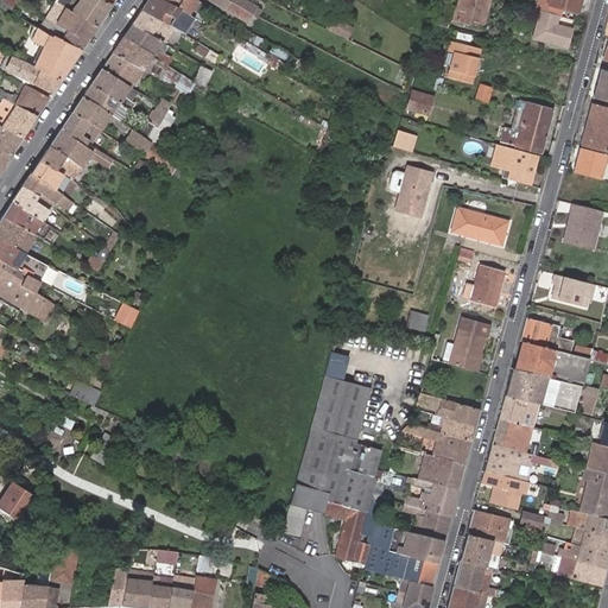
[(13,0),(0,0),(0,8),(12,14),(18,2),(13,0)]
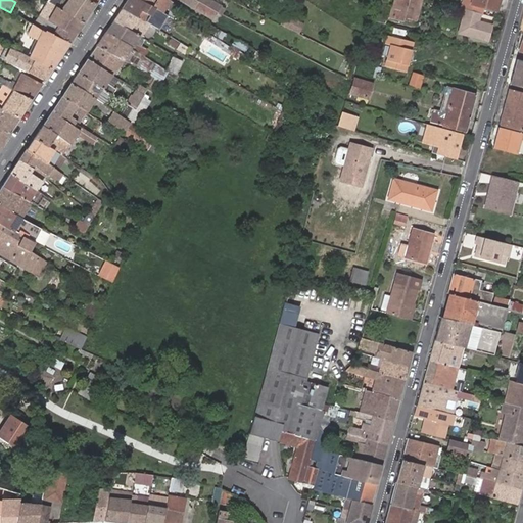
[(97,2),(93,0),(54,0),(52,3),(58,6),(86,20),(97,2)]
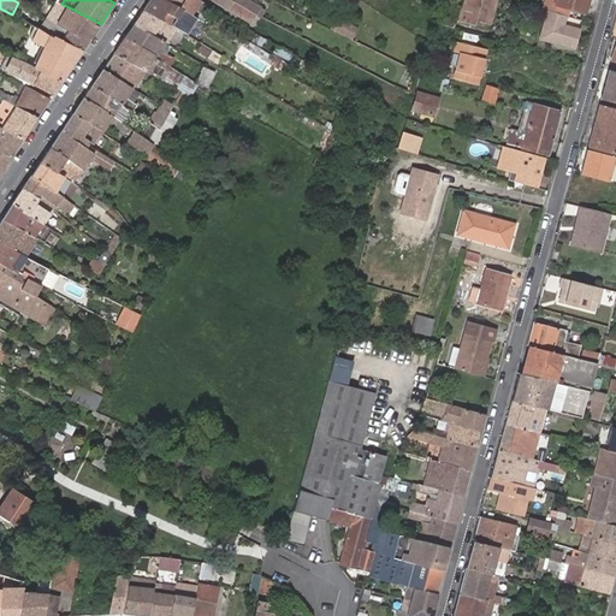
[(182,11),(164,0),(149,0),(143,11),(160,23),(161,21),(175,30),(185,36),(195,18),(193,17),(185,13),(182,11)]
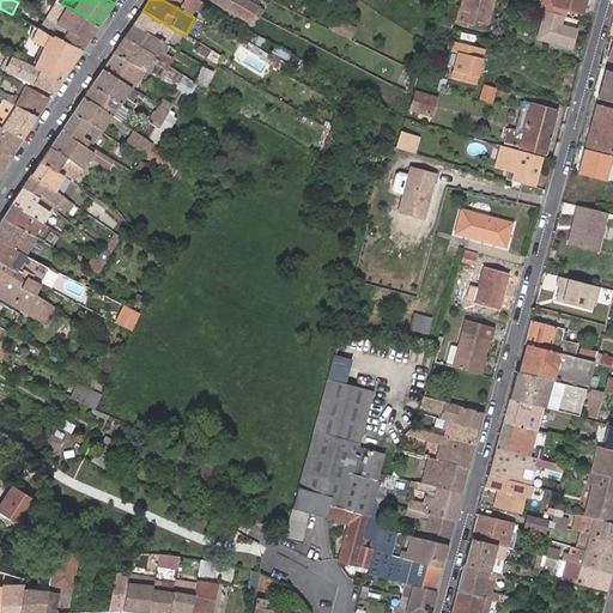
[(163,0),(181,11),(184,13),(192,17),(195,11),(193,10),(198,0),(163,0)]
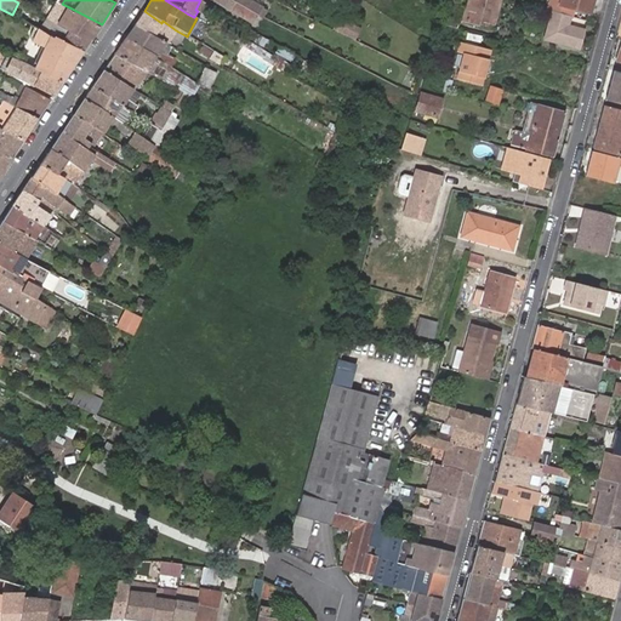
[(211,0),(229,12),(254,26),(258,16),(235,3),(232,0),(211,0)]
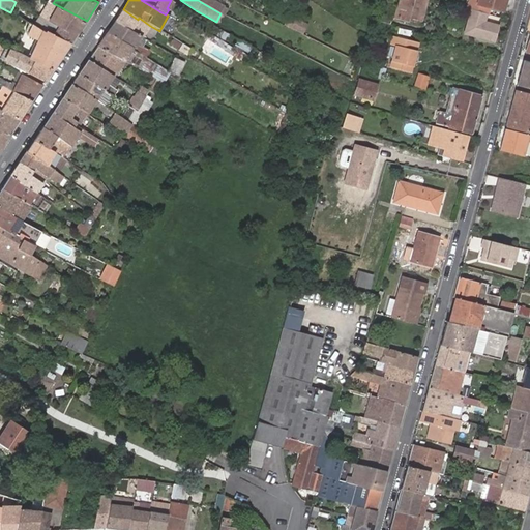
[(381,0),(379,8),(375,19),(379,12),(382,13),(384,8),(385,0),(381,0)]
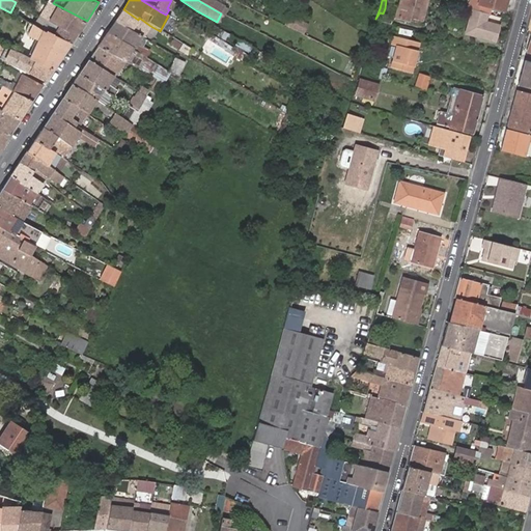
[(394,16),(421,23),(426,0),(399,0),(399,4),(397,4),(394,16)]
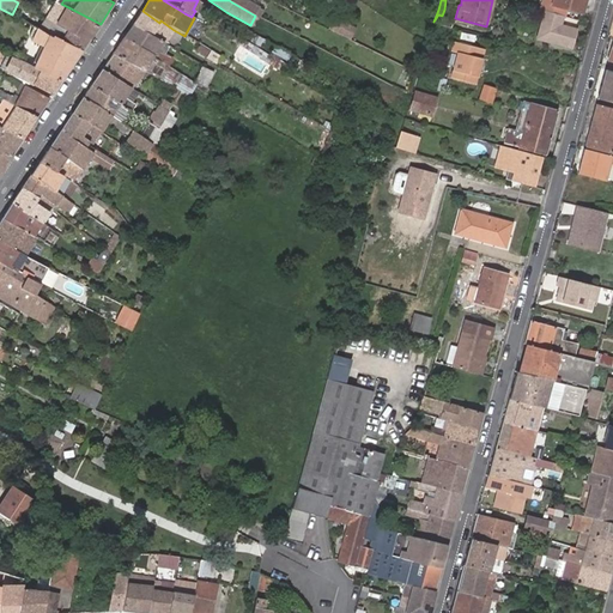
[(584,0),(553,0),(553,5),(581,13),(584,0)]
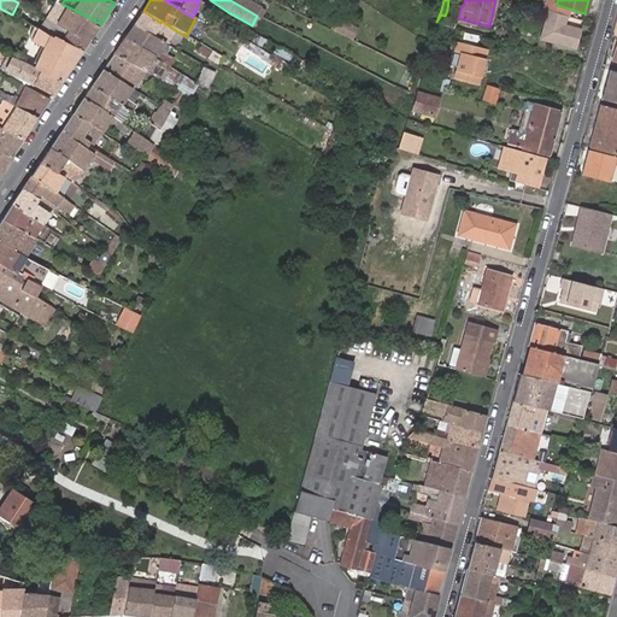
[(52,37),(83,51),(101,24),(69,7),(58,25),(29,10),(23,19),(52,37)]
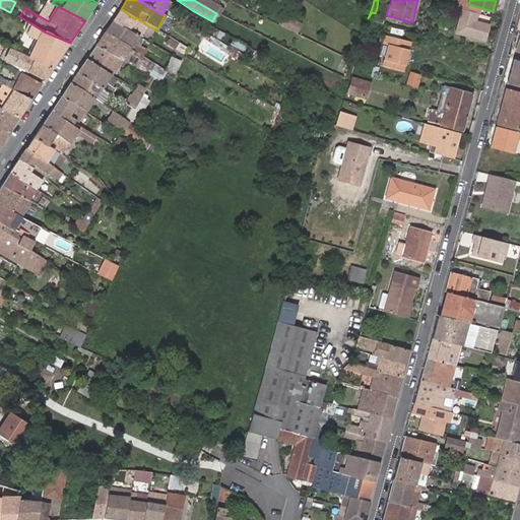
[(121,9),(113,21),(128,30),(129,30),(138,36),(139,37),(147,25),(136,17),(135,19),(121,9)]
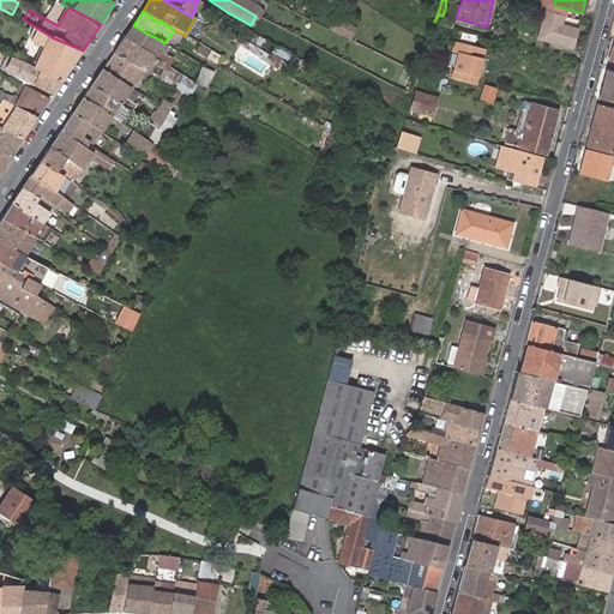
[(565,16),(546,11),(539,38),(573,47),(578,30),(563,25),(565,16)]
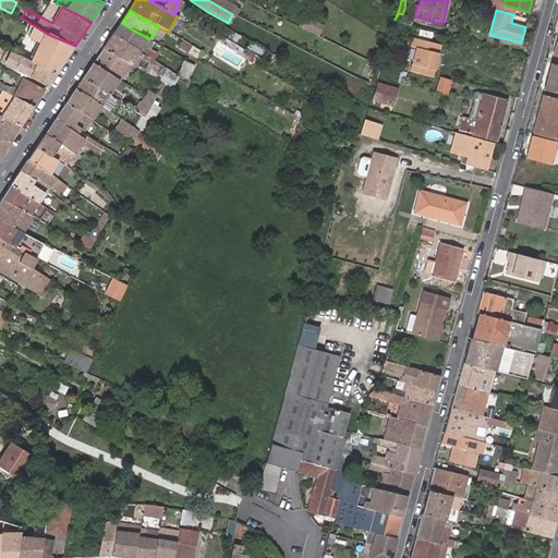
[(395,20),(405,23),(408,15),(407,15),(402,14),(399,13),(395,20)]
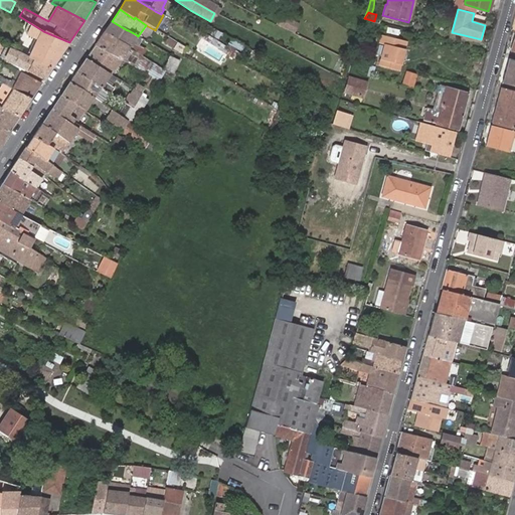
[(204,23),(189,14),(187,19),(201,27),(204,23)]
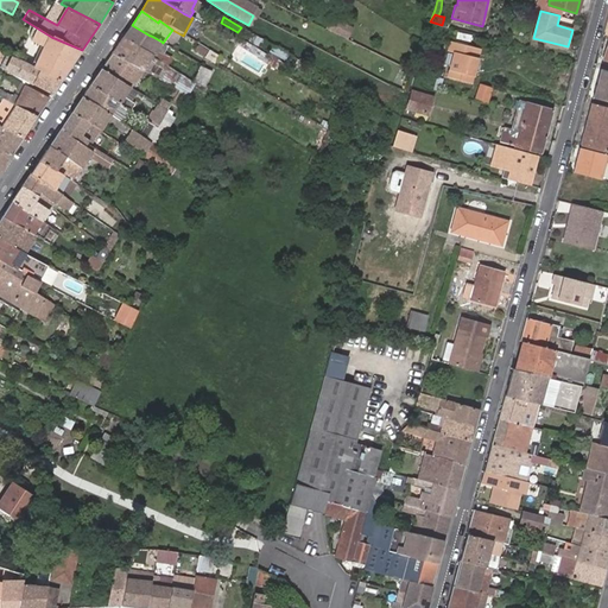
[(316,17),(314,21),(334,32),(336,27),(316,17)]
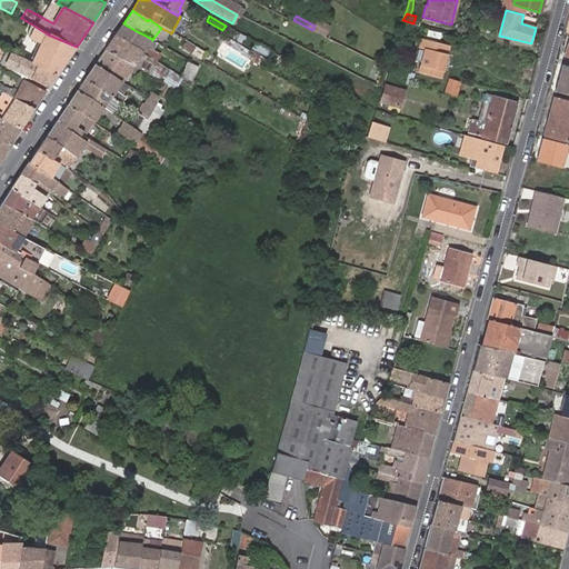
[(123,23),(116,36),(142,52),(143,51),(151,39),(141,33),(140,33),(123,23)]
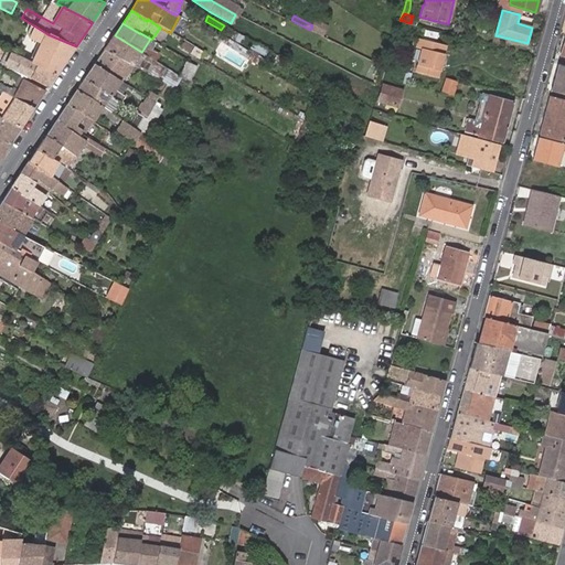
[(412,27),(406,48),(412,49),(417,29),(412,27)]
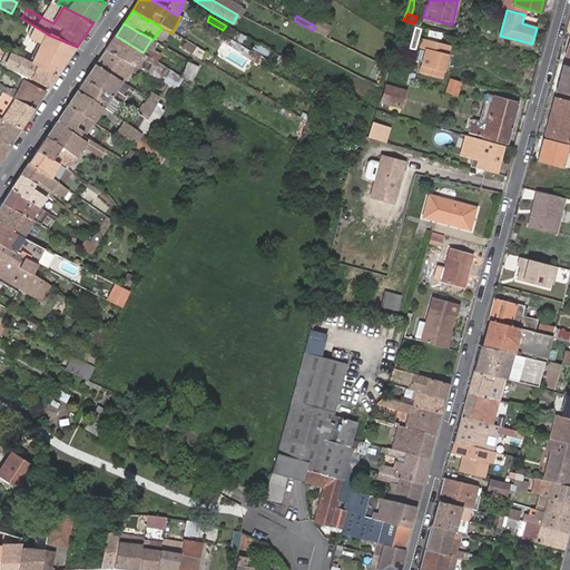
[(428,61),(438,65),(445,36),(421,29),(415,49),(410,48),(408,56),(428,61)]
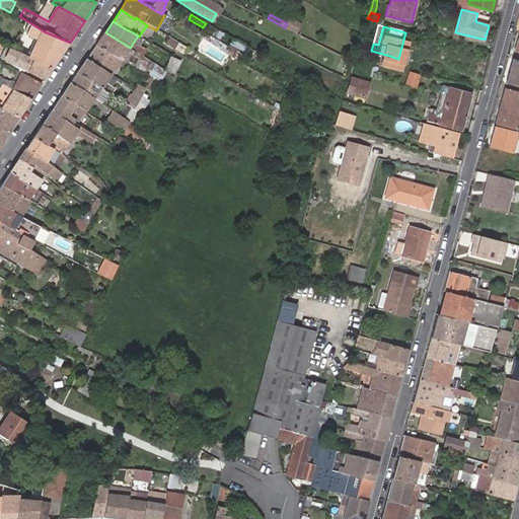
[(53,68),(70,43),(44,31),(27,57),(35,60),(53,68)]
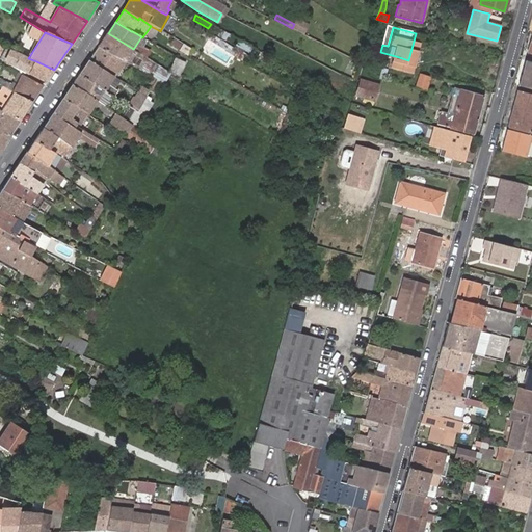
[(133,49),(108,33),(98,48),(124,63),(154,79),(157,81),(166,68),(134,48),(133,49)]
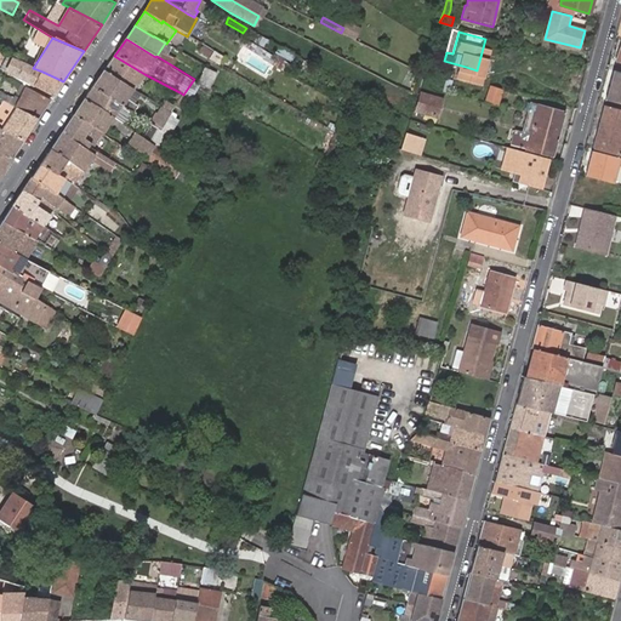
[(114,56),(103,70),(134,90),(144,74),(114,56)]
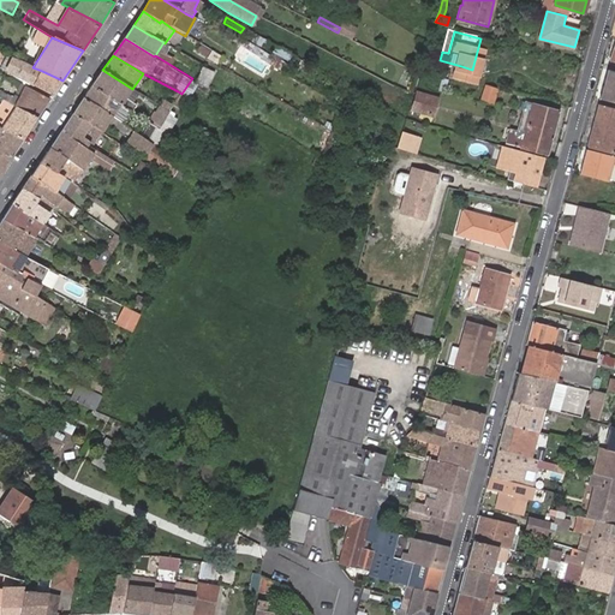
[(33,67),(13,58),(7,70),(34,85),(42,71),(33,67)]
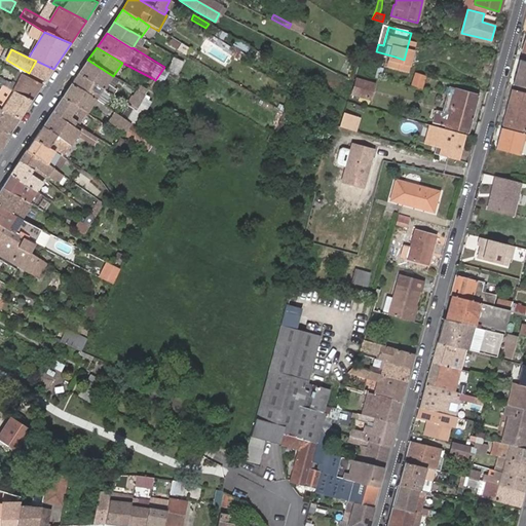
[(376,51),(374,55),(393,61),(395,57),(376,51)]
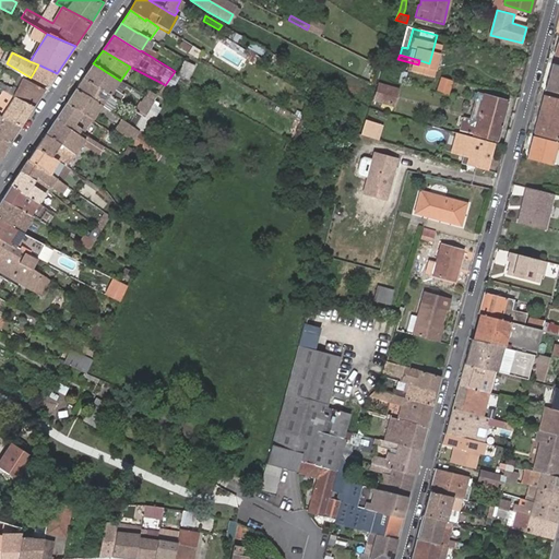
[(182,60),(175,71),(181,75),(183,76),(190,64),(182,60)]
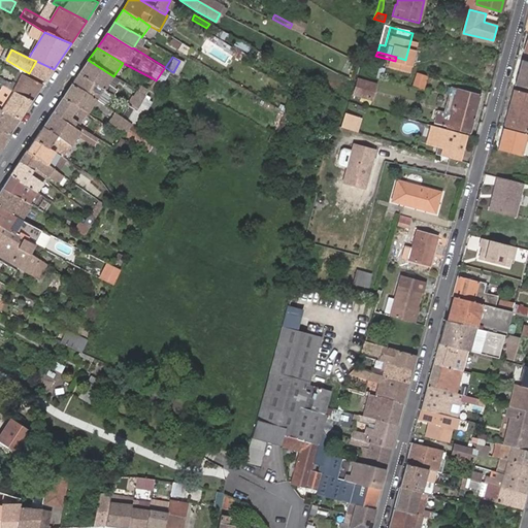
[(78,74),(103,91),(113,76),(88,60),(78,74)]
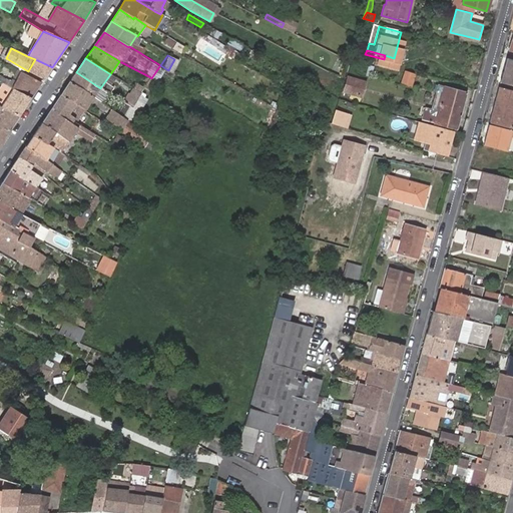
[(512,85),(512,60),(506,58),(499,82),(512,85)]
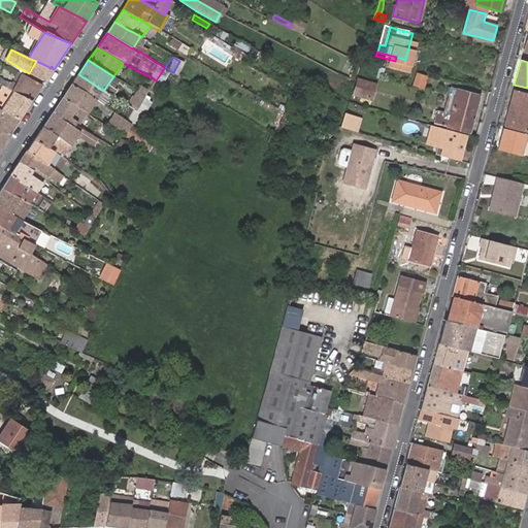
[(45,83),(54,69),(36,61),(29,73),(45,83)]
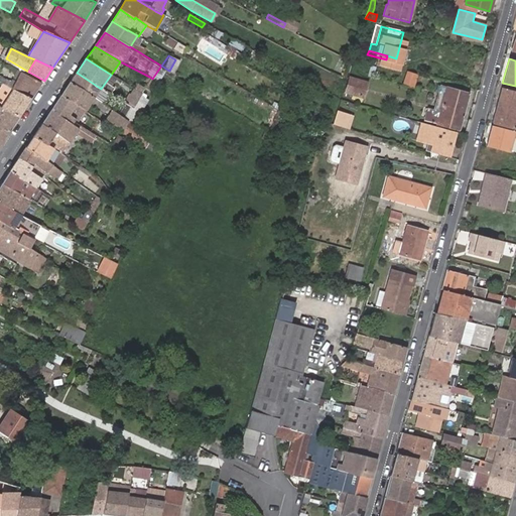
[(167,70),(161,66),(152,79),(150,82),(146,89),(152,93),(167,70)]
